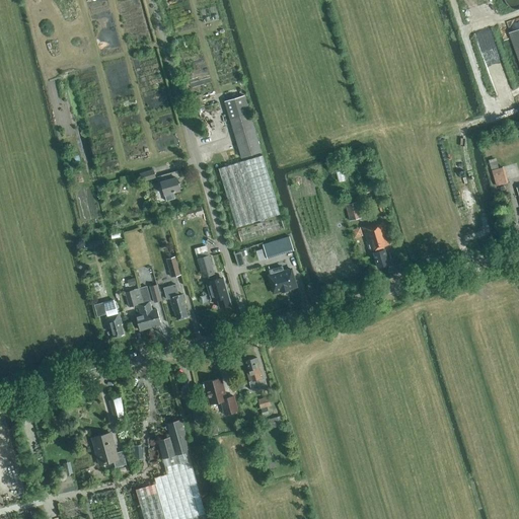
[(518,0),(499,0),(502,6),(507,10),(513,12),(518,12),(518,11),(518,0)]
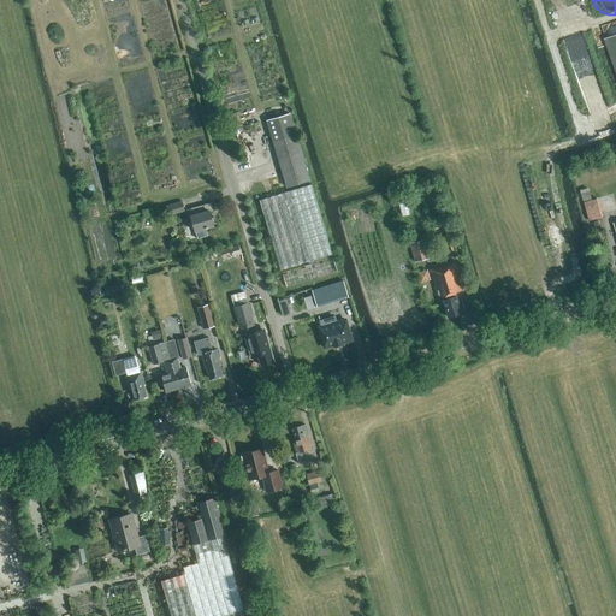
[(615,34),(604,40),(615,75),(615,34)]
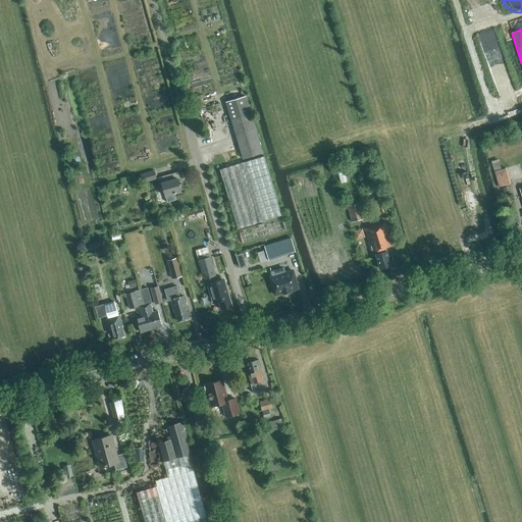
[(243,159),(262,153),(245,97),(225,103),(243,159)]
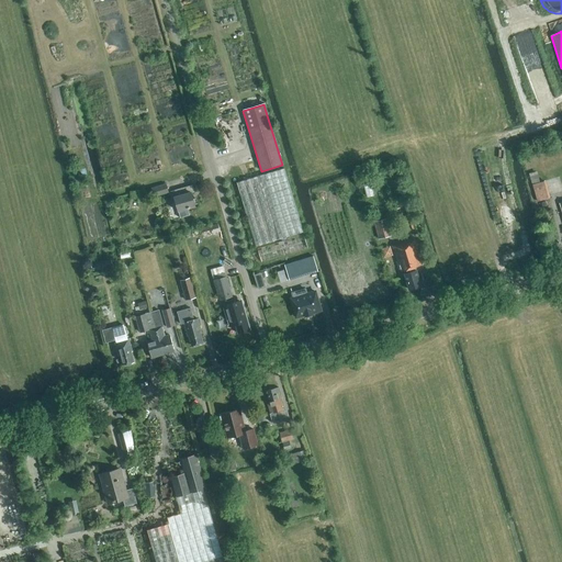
[(256,246),(303,232),(284,169),(236,182),(256,246)]
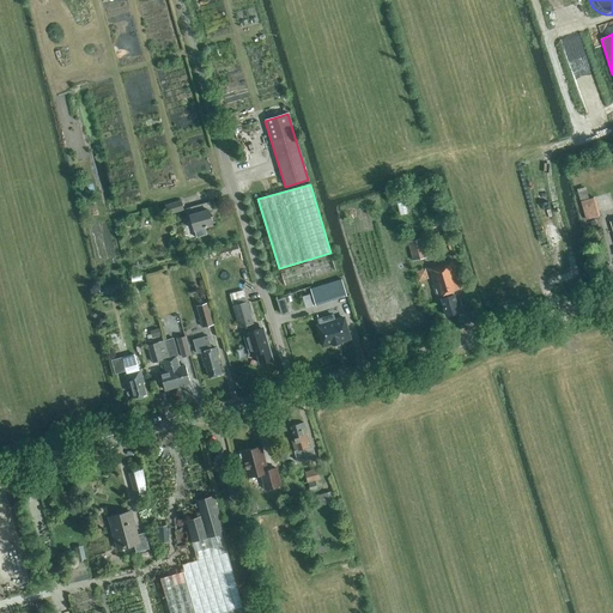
[(589,199),(586,187),(577,189),(586,219),(600,216),(595,198),(589,199)]
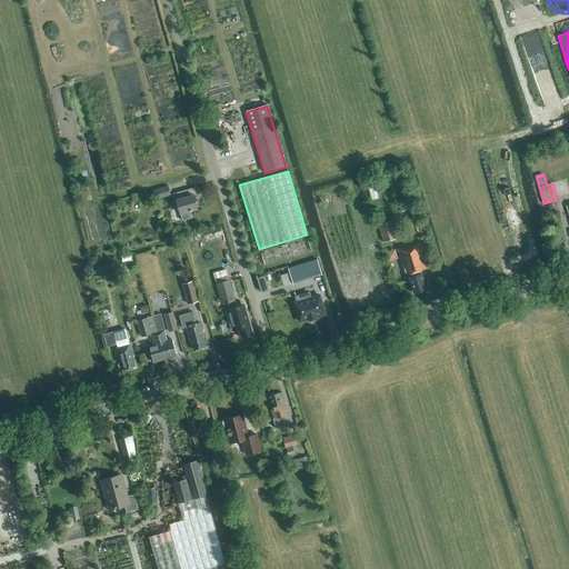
[(156,199),(170,195),(168,187),(152,191),(156,199)]
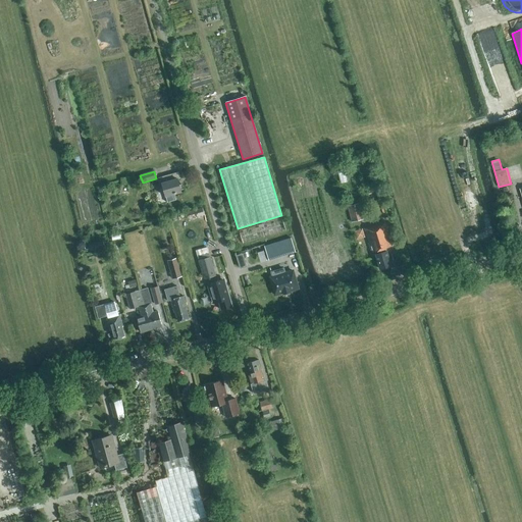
[(167,203),(176,200),(174,194),(180,192),(177,179),(180,178),(178,172),(162,176),(164,183),(161,184),(167,203)]
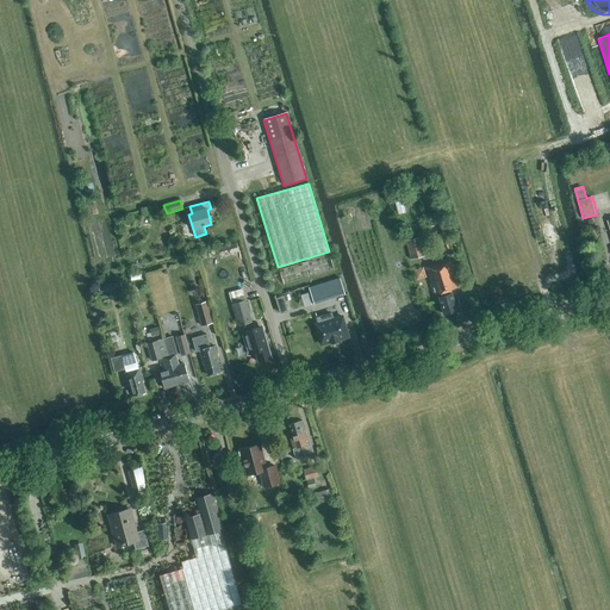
[(411,260),(425,256),(421,237),(406,241),(411,260)]
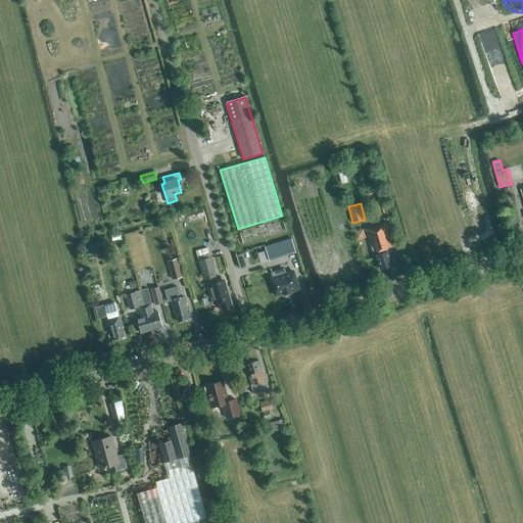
[(190,219),(206,215),(204,207),(188,211),(190,219)]
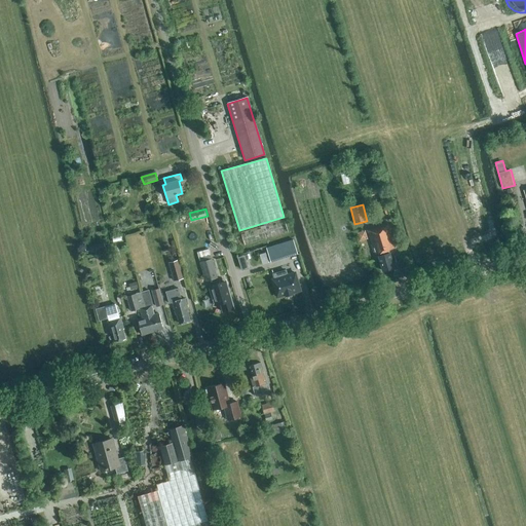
[(242,230),(245,240),(289,232),(288,223),(242,230)]
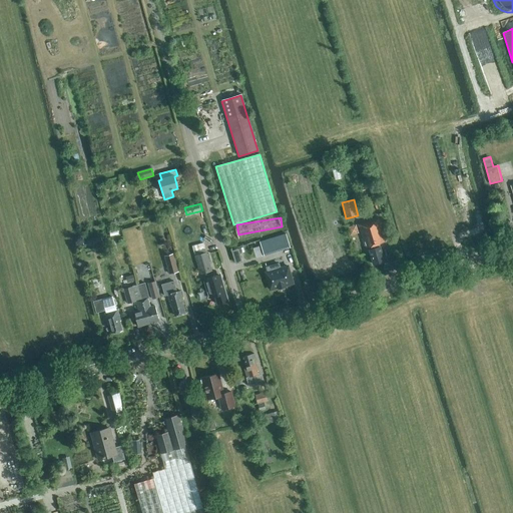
[(384,262),(379,244),(385,242),(378,218),(358,224),(365,248),(368,247),(373,265),(384,262)]
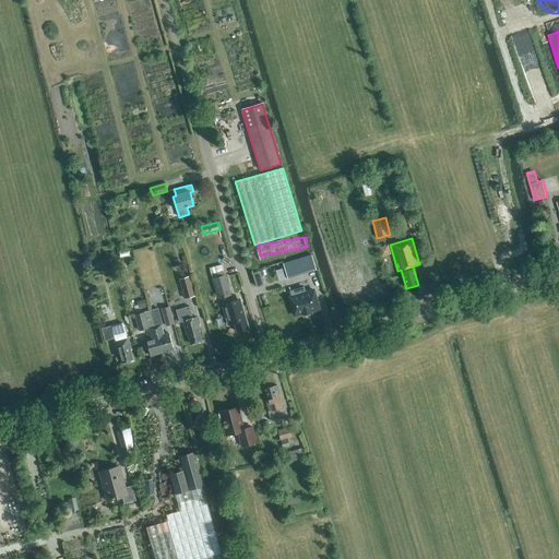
[(170,248),(168,239),(159,241),(162,250),(170,248)]
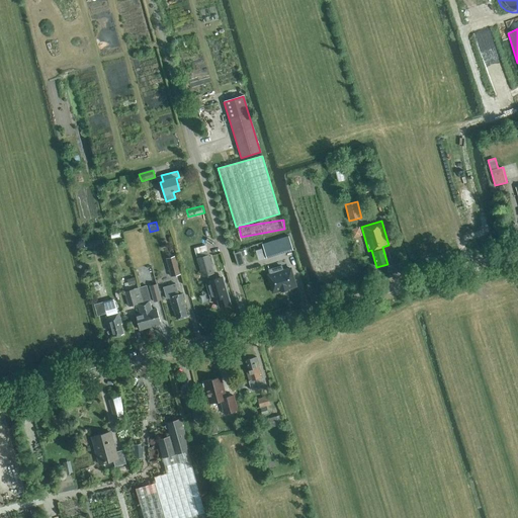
[(290,234),(263,243),(268,256),(294,248),(290,234)]
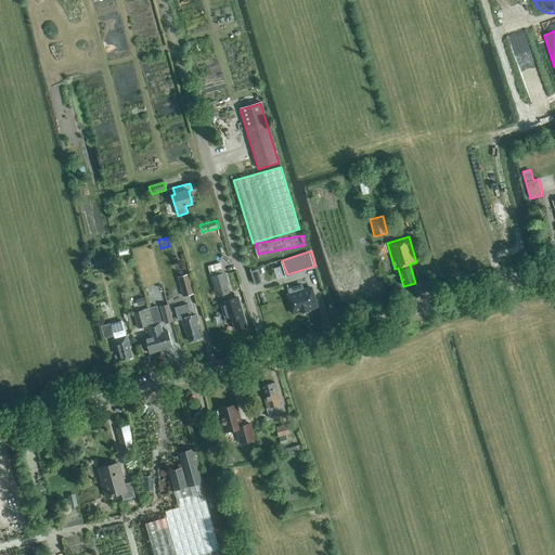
[(92,268),(106,263),(105,261),(110,260),(108,257),(90,261),(92,268)]
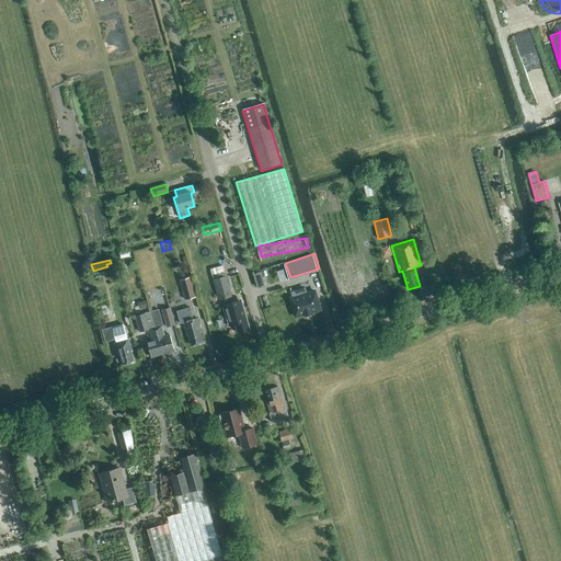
[(205,271),(203,263),(192,266),(196,282),(204,279),(205,271)]
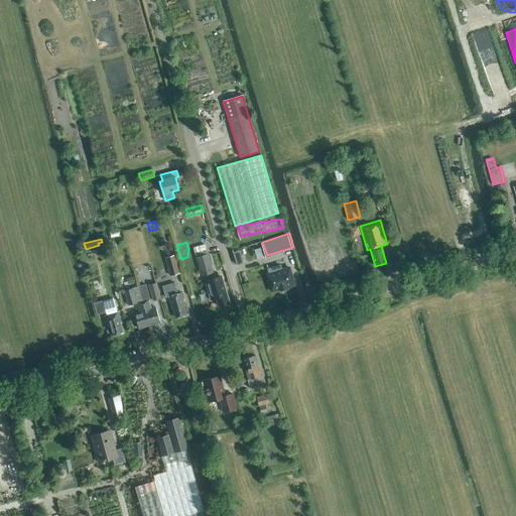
[(252,264),(265,261),(261,250),(256,252),(257,255),(250,256),(252,264)]
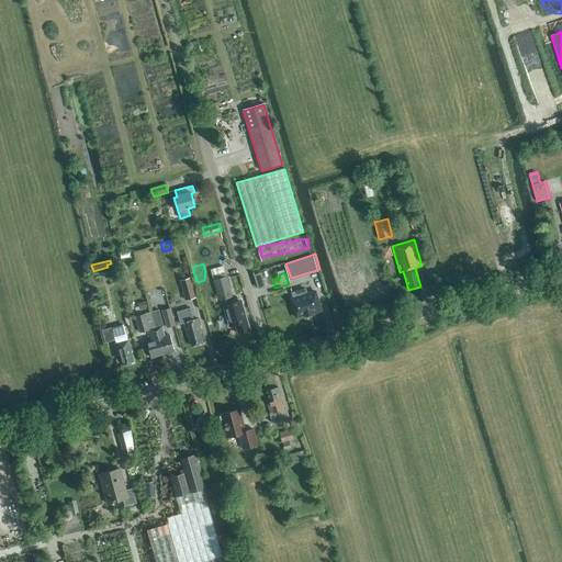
[(218,301),(233,298),(227,277),(213,280),(215,290),(212,291),(214,302),(218,301)]
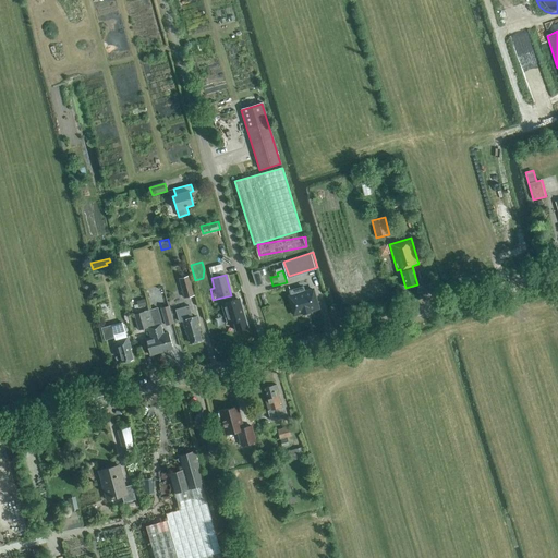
[(184,299),(195,295),(190,276),(179,279),(184,299)]
